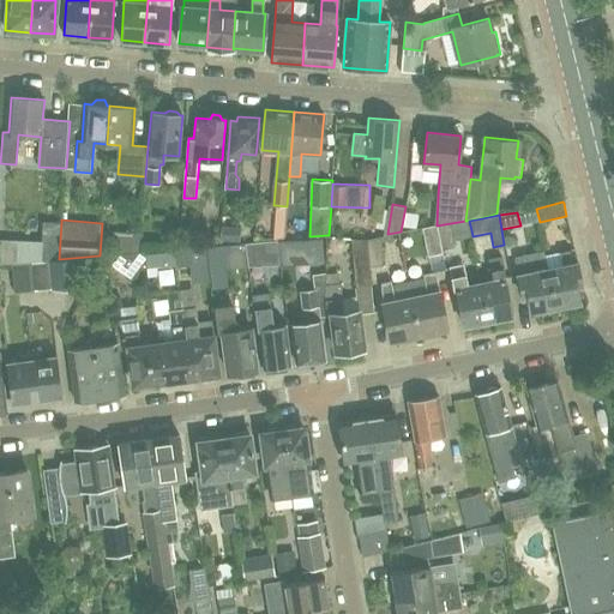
[(43,221),(42,260),(52,259),(59,259),(61,222),(43,221)]
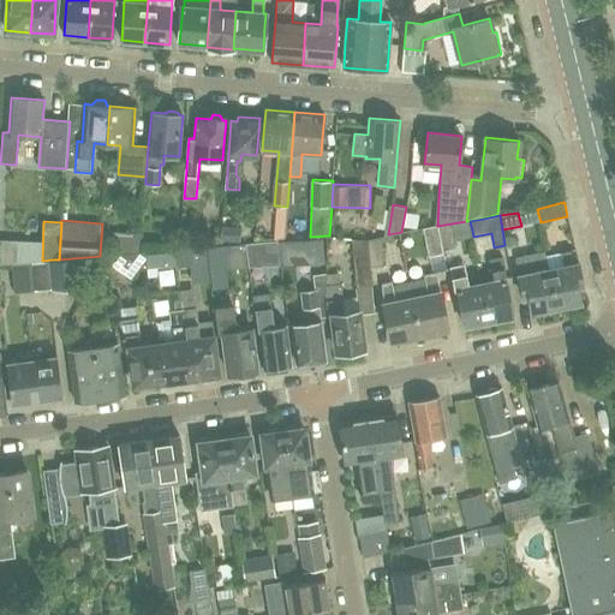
[(286,225),(275,224),(274,240),(279,240),(285,239),(286,225)]
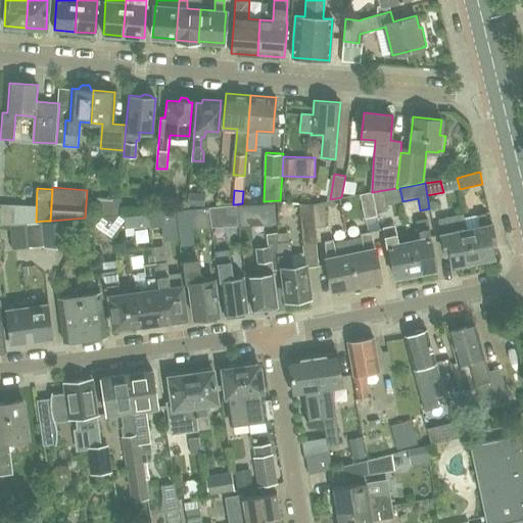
[(372,192),(376,212),(388,210),(384,190),(372,192)]
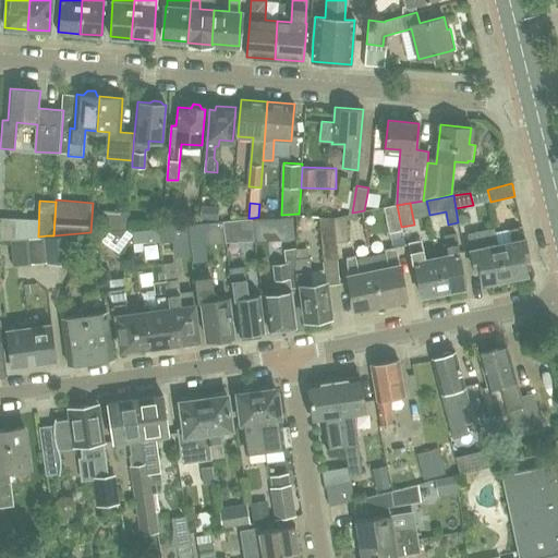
[(218,211),(219,207),(202,205),(201,219),(211,220),(218,220),(218,211)]
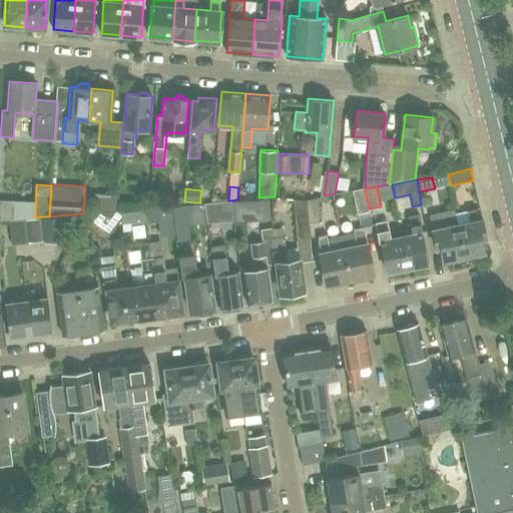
[(369,208),(365,188),(355,190),(363,227),(354,229),(355,232),(341,235),(344,248),(350,279),(353,279),(353,281),(356,283),(367,281),(368,278),(368,276),(374,274),(368,244),(365,227),(373,225),(369,208)]
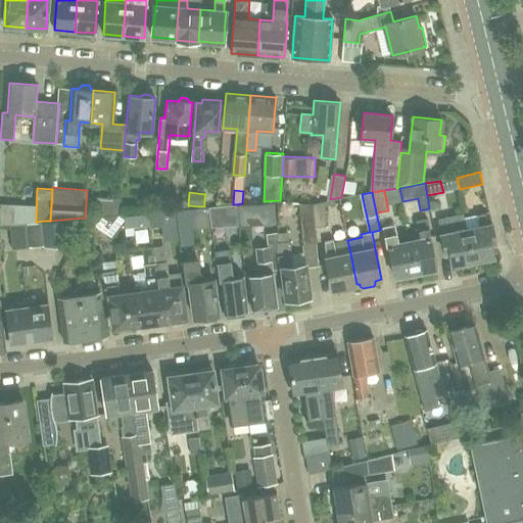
[(95,217),(120,215),(121,198),(97,197),(95,217)]
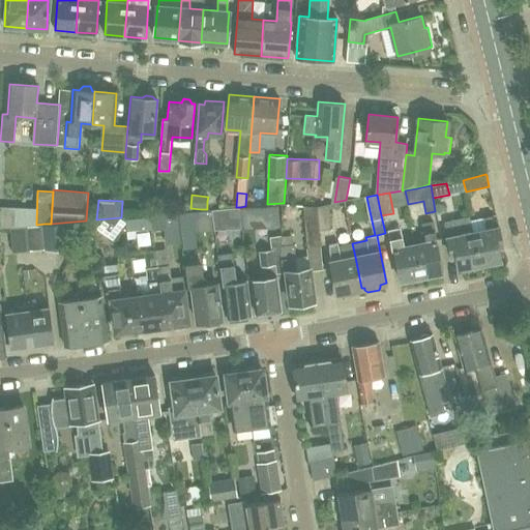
[(330,203),(318,206),(320,229),(332,228),(330,203)]
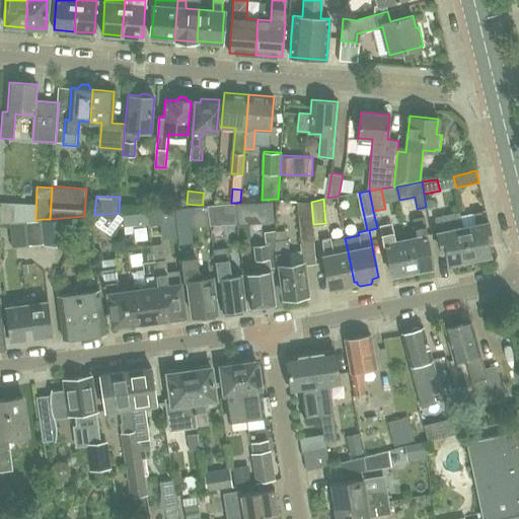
[(314,241),(311,202),(297,201),(300,242),(314,241)]
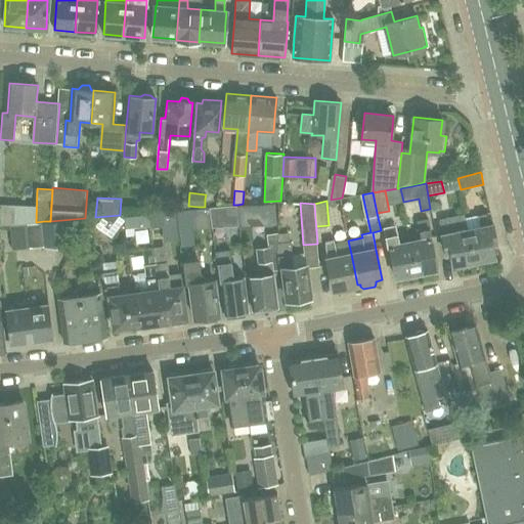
[(275,205),(263,205),(263,225),(275,225),(275,205)]
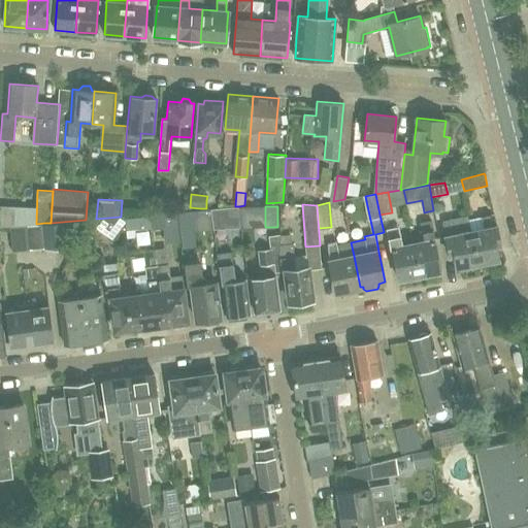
[(240,229),(238,208),(227,209),(228,229),(240,229)]
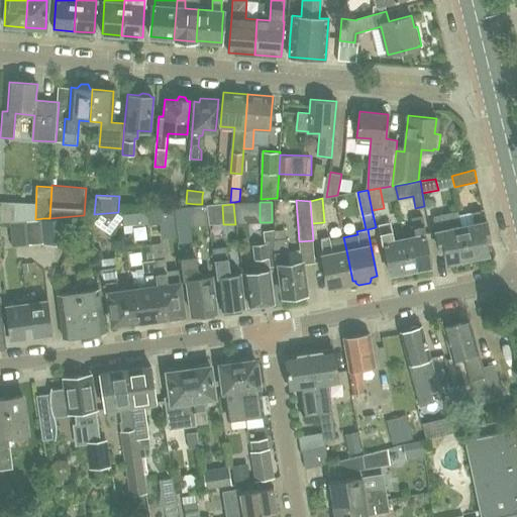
[(175,207),(148,209),(149,223),(176,220),(175,207)]
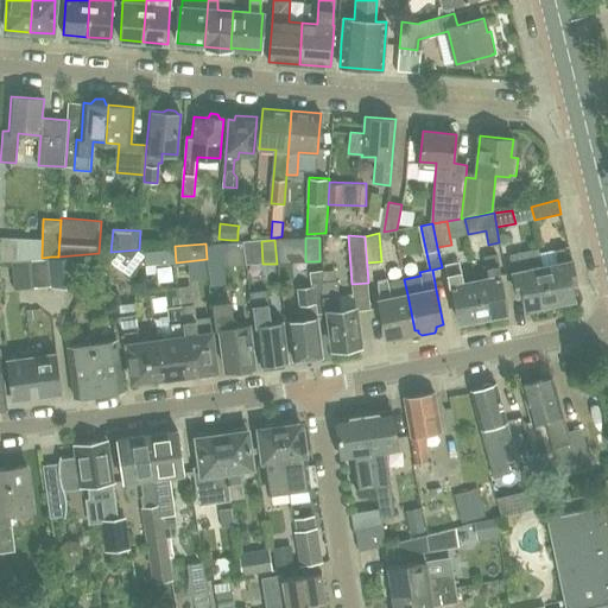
[(543,267),(550,303),(574,298),(572,290),(577,289),(572,260),(568,261),(565,247),(555,249),(558,264),(543,267)]
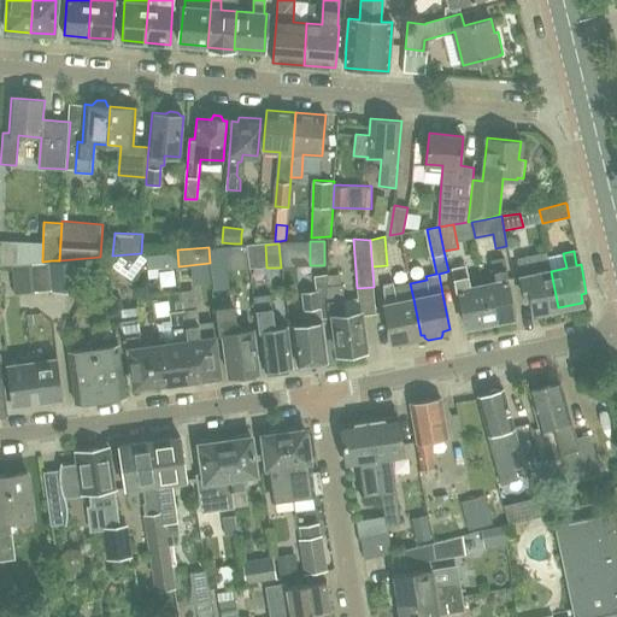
[(168,269),(177,268),(176,252),(165,253),(166,263),(168,269)]
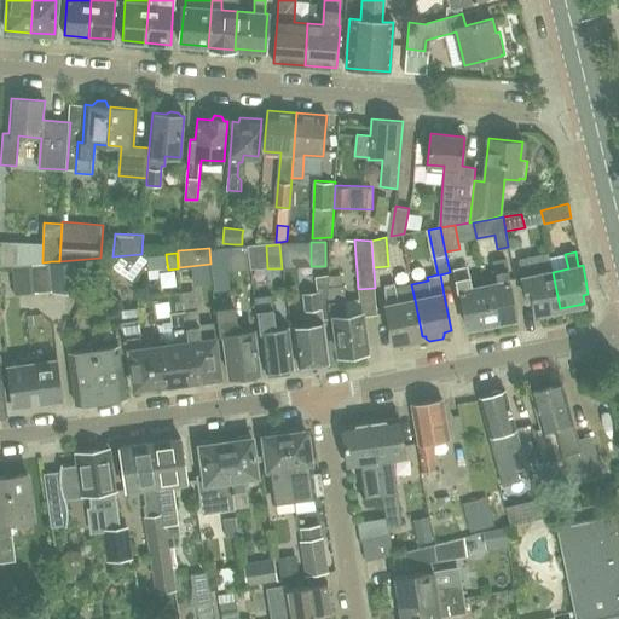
[(560,308),(553,272),(548,253),(519,259),(527,306),(533,305),(536,313),(560,308)]
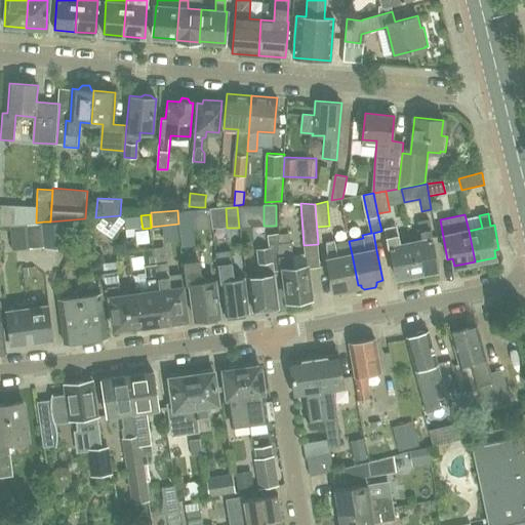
[(92,217),(93,231),(96,227),(112,239),(123,225),(125,224),(123,215),(120,215),(95,217),(92,217)]
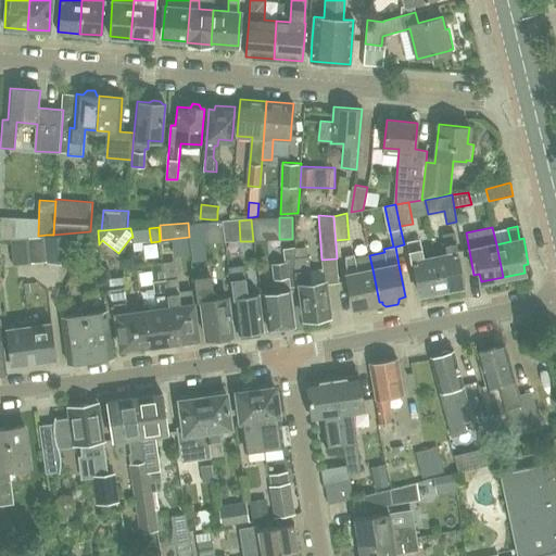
[(134,243),(142,243),(140,229),(131,230),(133,238),(134,243)]
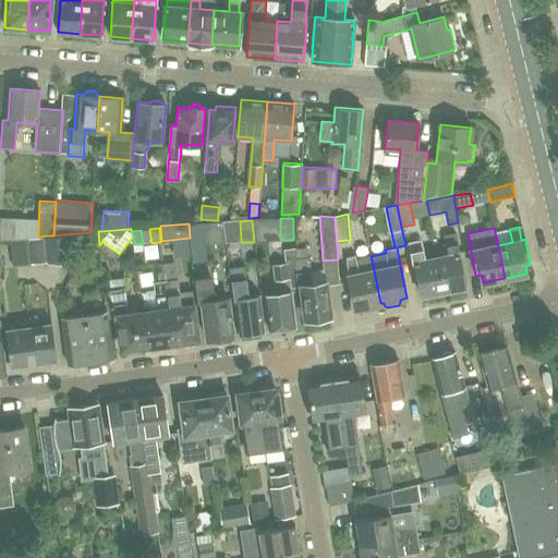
[(72,247),(99,245),(98,231),(91,232),(53,235),(47,235),(50,264),(73,262),(72,247)]
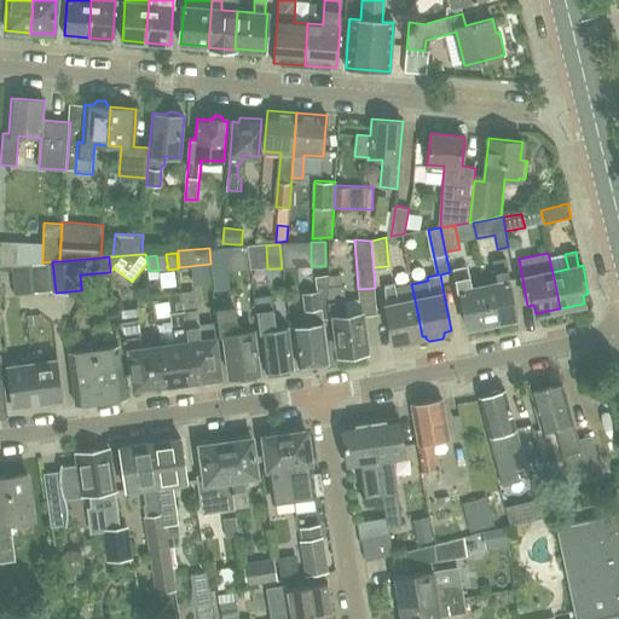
[(497,283),(485,287),(491,323),(516,318),(510,284),(512,283),(507,259),(493,261),(497,283)]
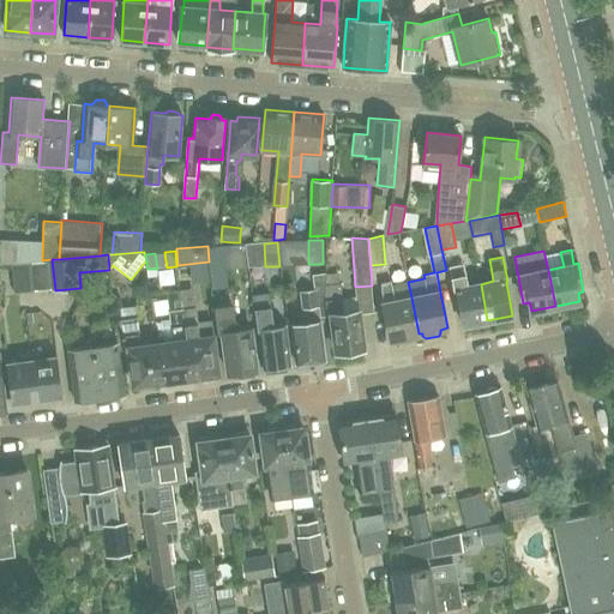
[(34,292),(55,290),(52,259),(42,260),(30,262),(34,292)]
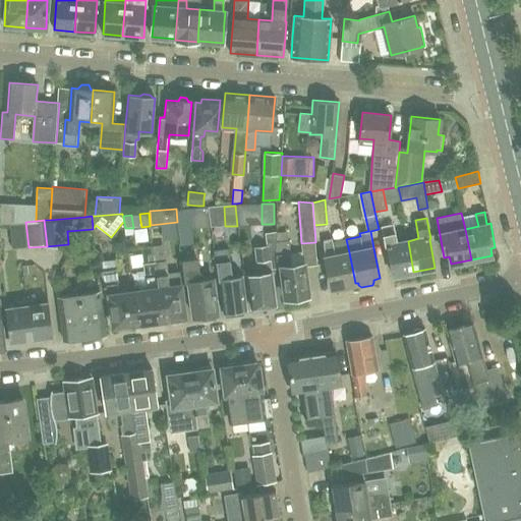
[(12,249),(29,247),(25,222),(9,223),(12,249)]
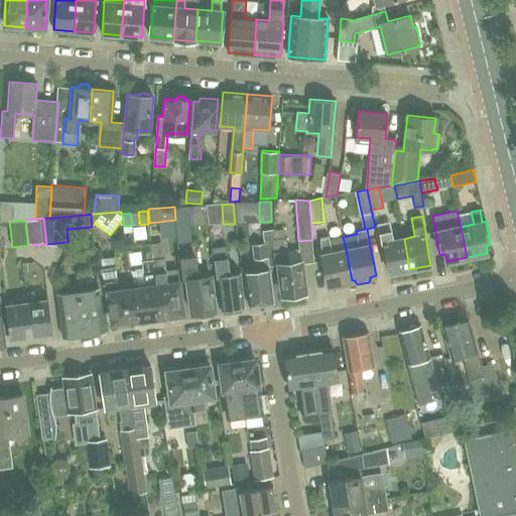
[(389,223),(378,225),(382,245),(384,245),(389,273),(409,269),(404,239),(393,241),(389,223)]
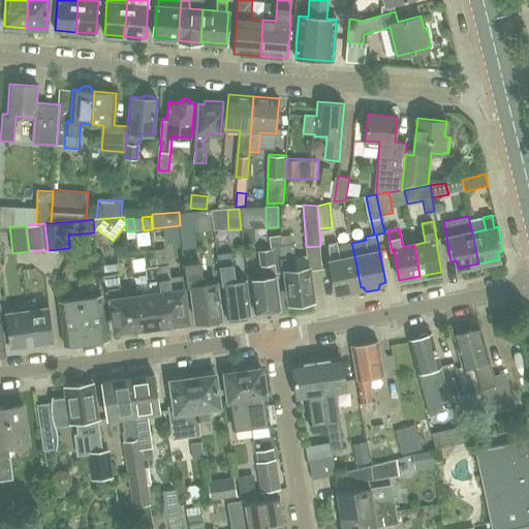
[(280,245),(279,258),(280,273),(285,272),(289,303),(298,302),(298,305),(310,304),(310,300),(313,300),(309,270),(321,269),(319,246),(307,247),(307,255),(294,256),(291,234),(280,236),(280,245)]
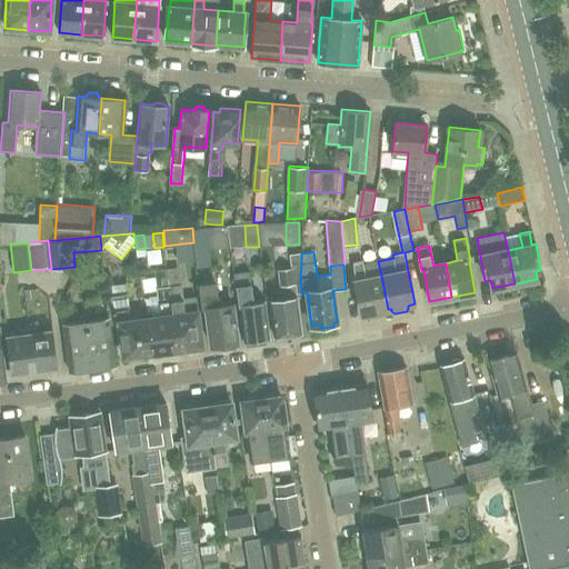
[(282,299),(270,301),(275,337),(278,336),(280,339),(287,338),(288,335),(301,333),(296,295),(301,293),(300,278),(301,263),(301,253),(290,255),(292,268),(279,270),(282,299)]
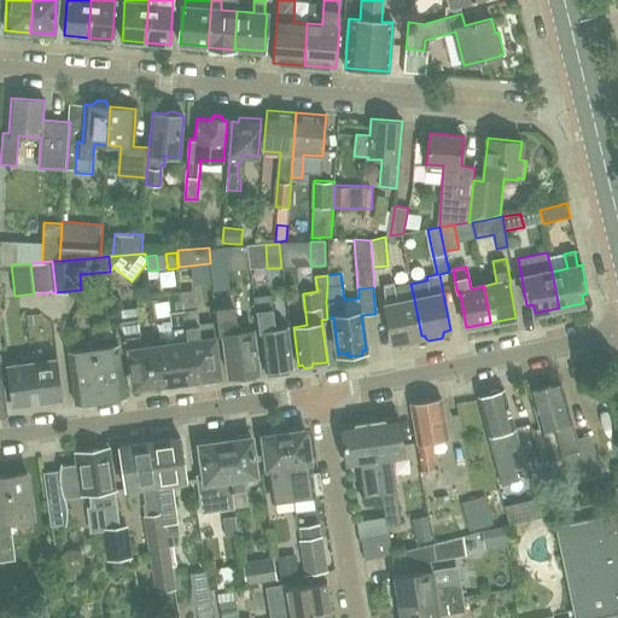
[(410,284),(395,286),(394,283),(384,284),(386,310),(392,342),(400,340),(401,343),(403,345),(417,343),(419,339),(418,337),(421,336),(414,299),(410,284)]
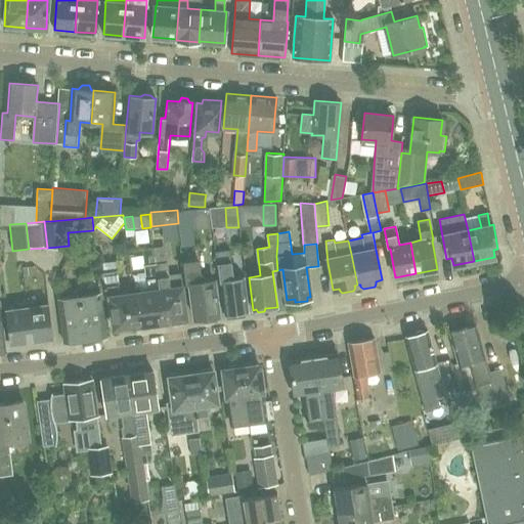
[(184,319),(186,319),(180,273),(168,275),(165,246),(155,247),(163,322),(173,320),(174,324),(185,322),(184,319)]
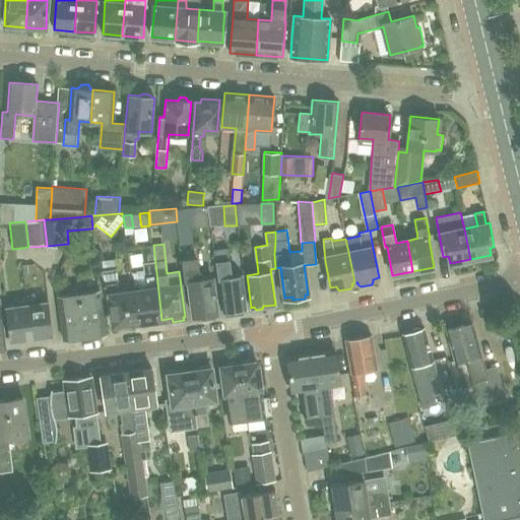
[(140,323),(161,320),(153,245),(141,247),(147,288),(135,290),(140,323)]
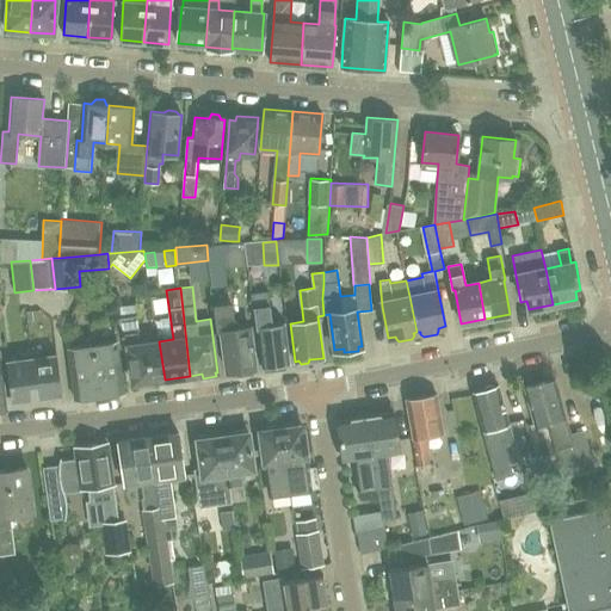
[(289,362),(285,339),(284,323),(273,326),(269,291),(251,294),(255,329),(258,329),(263,365),(271,364),(271,369),(275,371),(285,370),(288,366),(287,363),(289,362)]
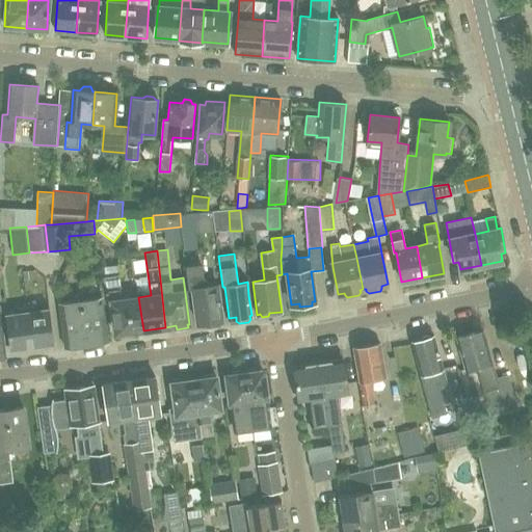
[(221,319),(222,319),(217,284),(204,286),(201,263),(185,266),(188,290),(192,289),(197,323),(204,322),(205,325),(207,327),(219,326),(221,323),(221,319)]
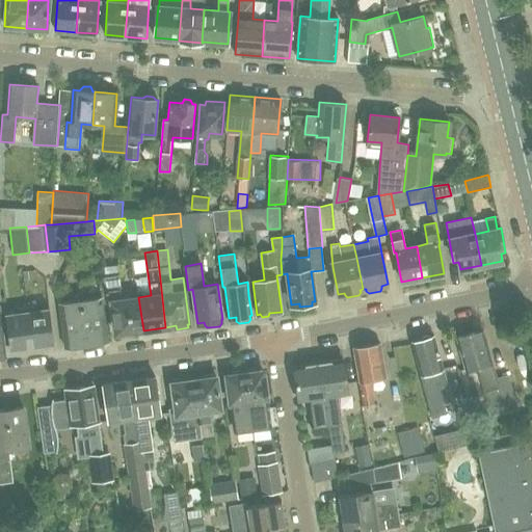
[(117,265),(104,266),(104,270),(105,276),(118,275),(117,265)]
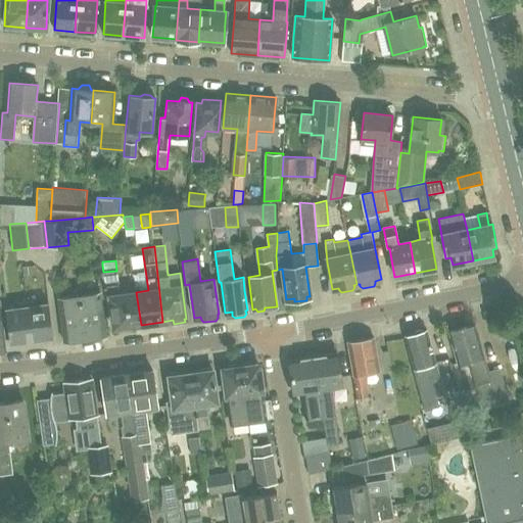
[(137,325),(134,304),(133,292),(120,294),(116,271),(101,273),(105,298),(109,298),(113,328),(125,327),(125,328),(134,327),(134,325),(137,325)]
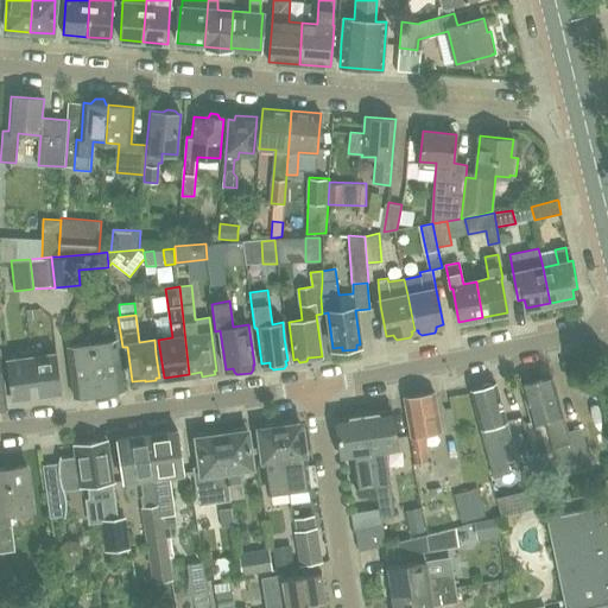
[(124,391),(120,367),(116,340),(68,347),(75,397),(124,391)]
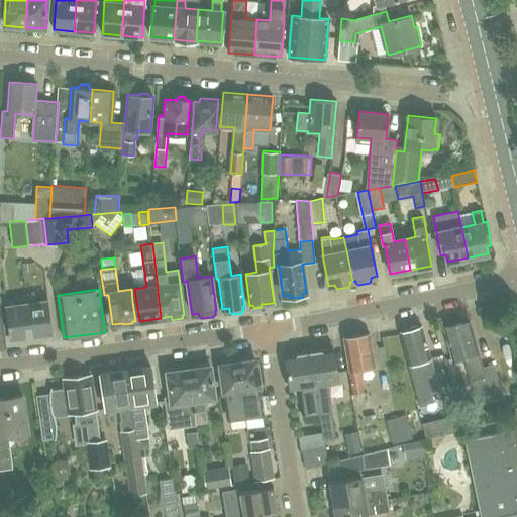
[(53,332),(49,313),(48,301),(36,303),(35,299),(27,300),(31,335),(53,332)]
